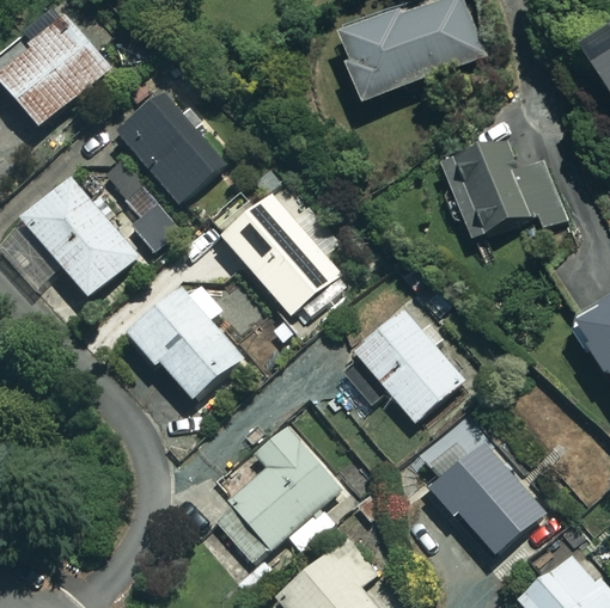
[(434,0),(340,31),(349,60),(343,62),(357,102),(483,60),(463,0),(434,0)]
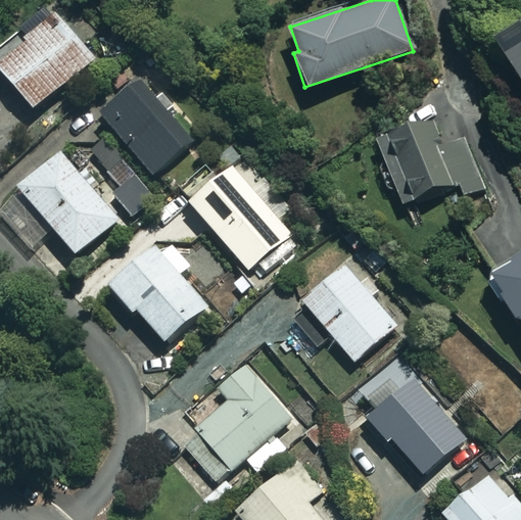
[(93,58),(54,11),(20,40),(14,33),(0,44),(0,67),(33,108),(93,58)]
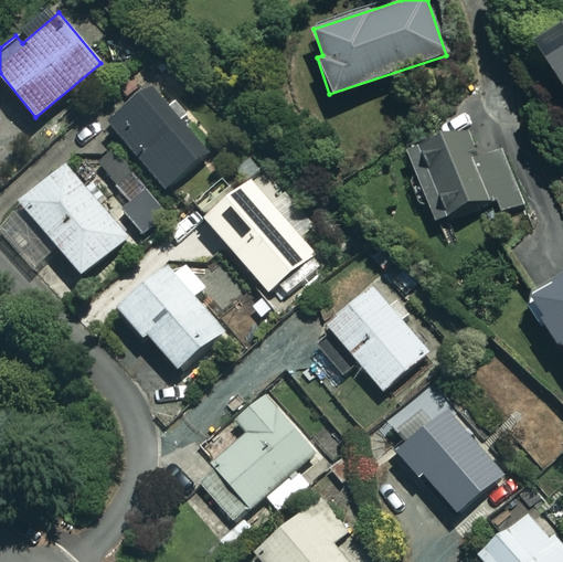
[(562,18),(531,40),(562,88),(562,18)]
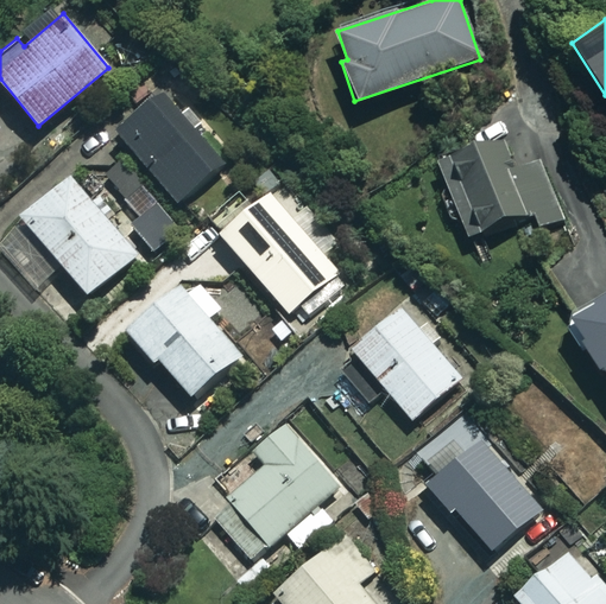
[(225,160),(163,89),(115,131),(177,202),(225,160)]
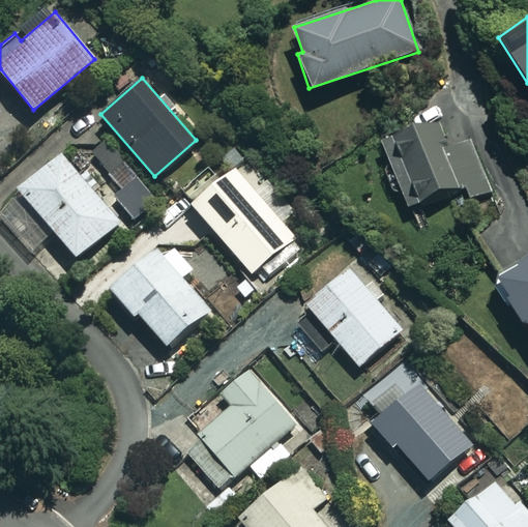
[(489,189),(451,93),(402,112),(406,122),(378,133),(407,208),(465,186),(469,198),(489,189)]
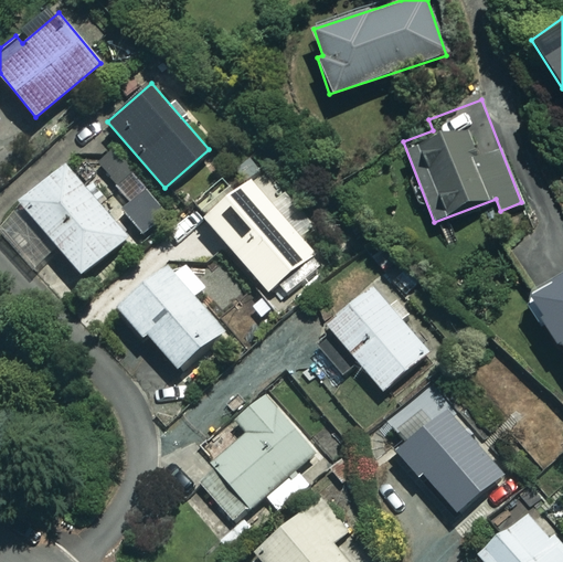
[(115,223),(64,163),(20,202),(82,275),(135,229),(124,215),(115,223)]
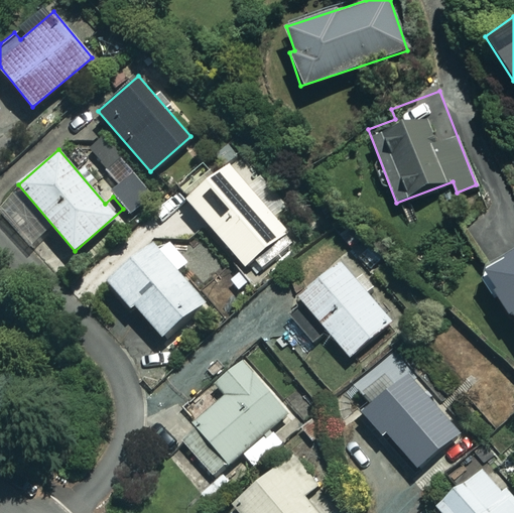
[(287,232),(228,162),(186,198),(245,267),(287,232)]
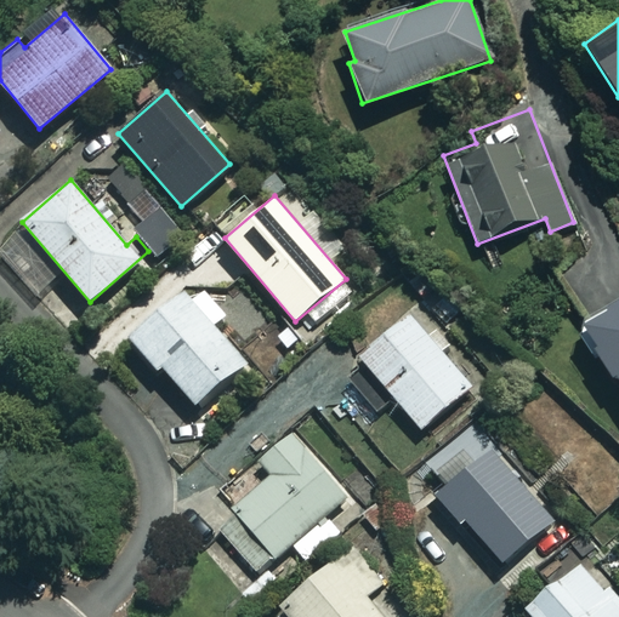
[(225,314),(194,279),(128,336),(158,371),(163,366),(196,405),(245,363),(211,324),(225,314)]
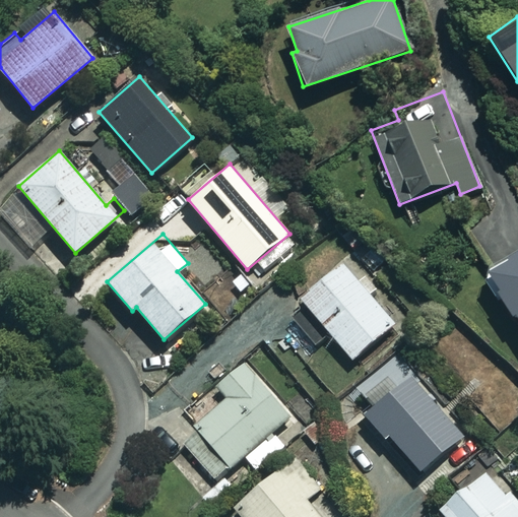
[(517,254),(489,272),(517,322),(517,254)]
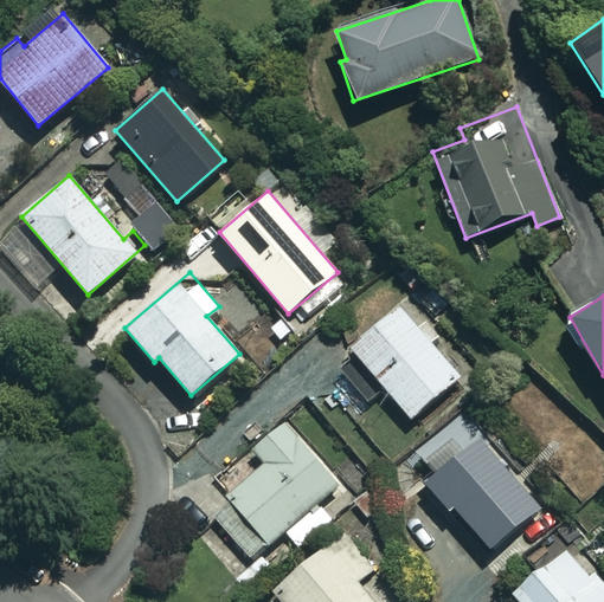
[(458,377),(432,345),(441,338),(426,322),(418,329),(399,306),(351,347),(410,418),(458,377)]
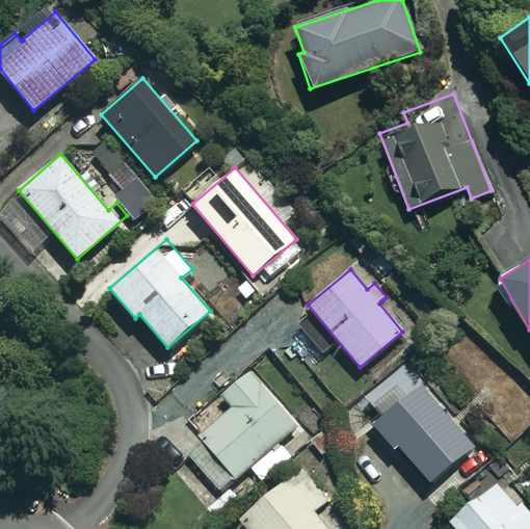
[(299,428),(248,371),(221,394),(231,405),(183,447),(219,488),(247,465),(261,480),(285,458),(276,449),(299,428)]
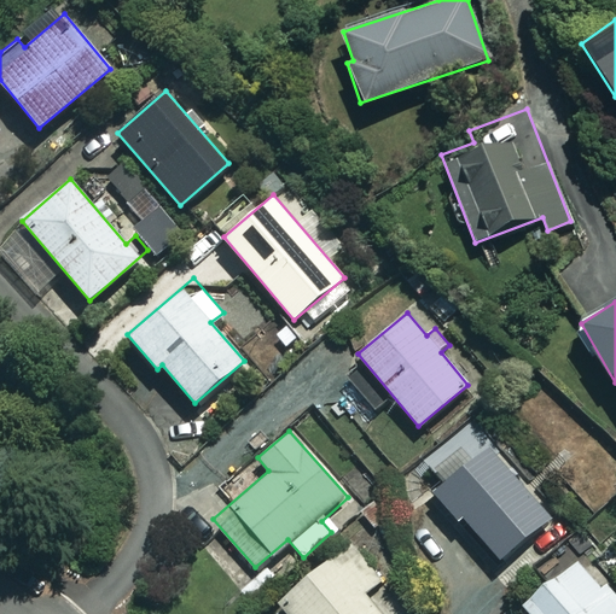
[(550,518),(488,444),(433,491),(458,521),(464,518),(499,560),(550,518)]
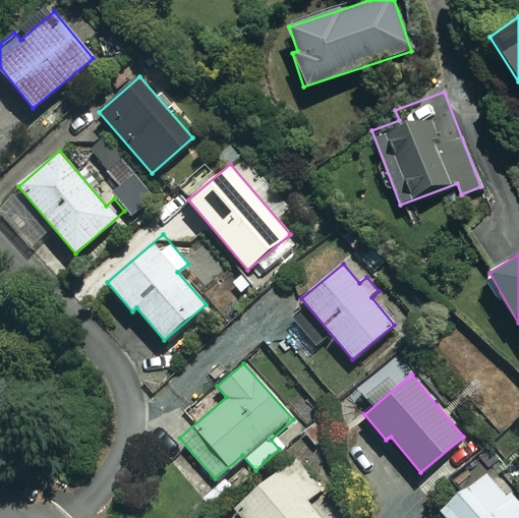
[(319,491),(293,458),(233,506),(243,517),(323,517),(307,499),(319,491)]
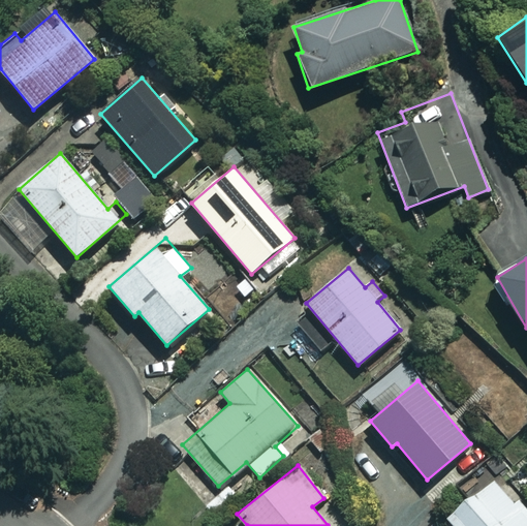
[(526,525),(526,512),(500,475),(438,522),(441,525),(526,525)]
